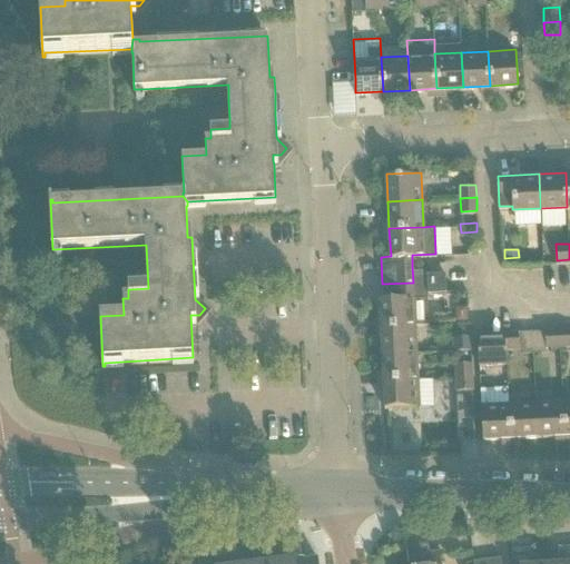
[(445,270),(426,271),(428,290),(446,290),(445,270)]
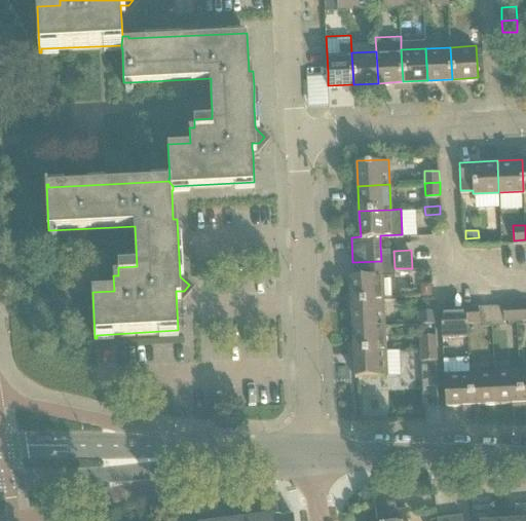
[(383,298),(381,261),(352,262),(353,274),(349,274),(351,300),(383,298)]
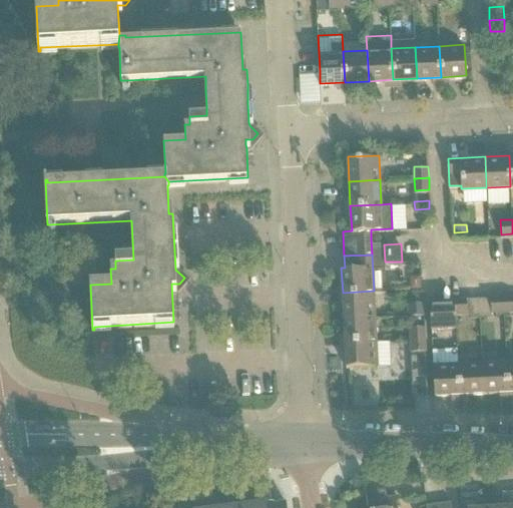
[(421,272),(409,272),(410,286),(421,286),(421,272)]
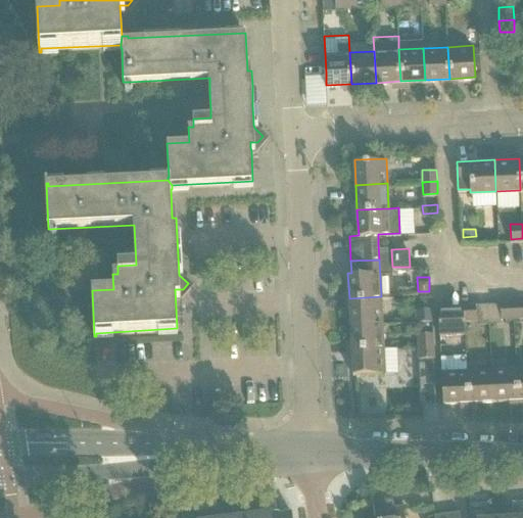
[(349,298),(350,323),(382,322),(381,296),(349,298)]
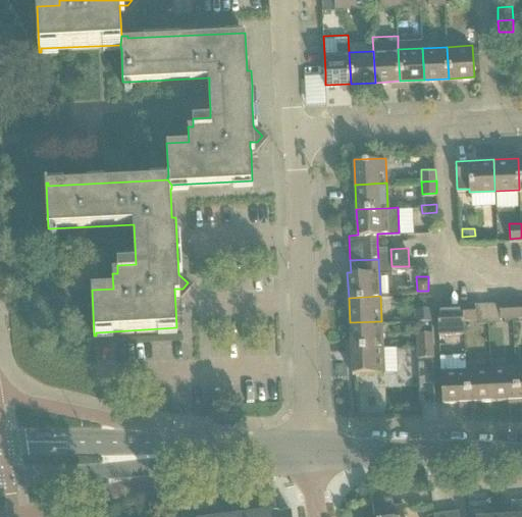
[(521,299),(512,300),(513,315),(521,314),(521,299)]
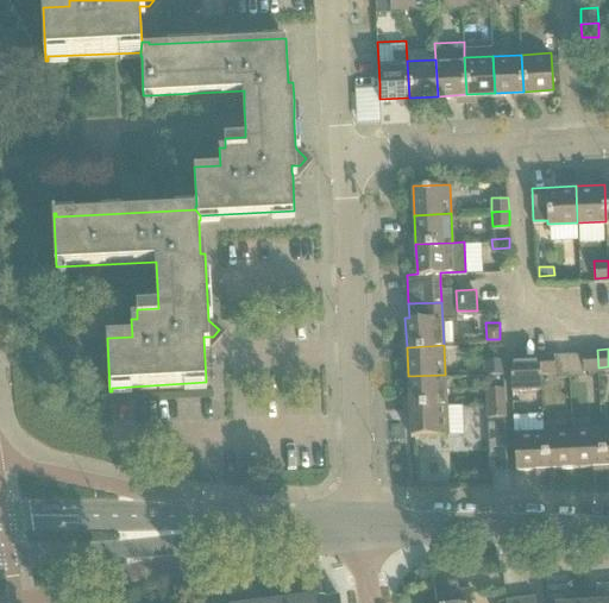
[(598,368),(597,350),(583,351),(583,369),(598,368)]
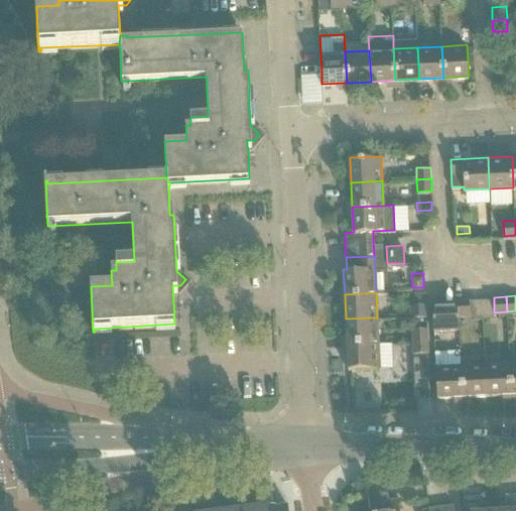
[(458,299),(431,300),(433,329),(459,328),(459,313),(458,299)]
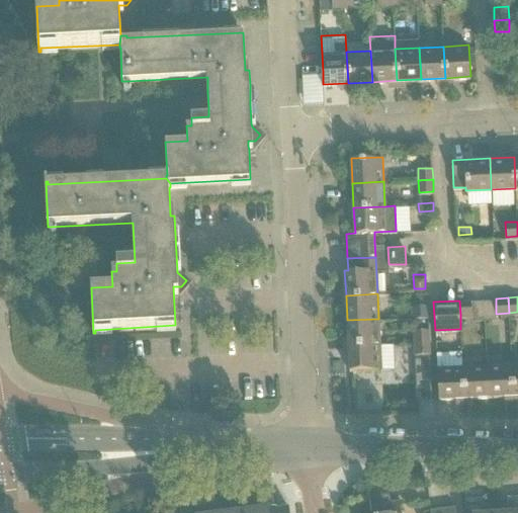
[(470,301),(459,301),(460,315),(471,315),(470,301)]
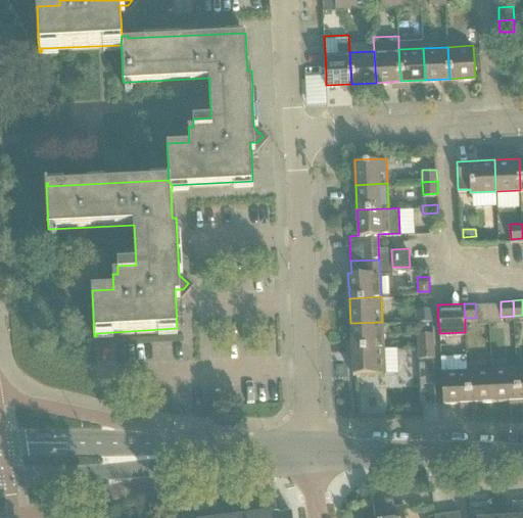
[(417,307),(418,320),(432,319),(432,307),(417,307)]
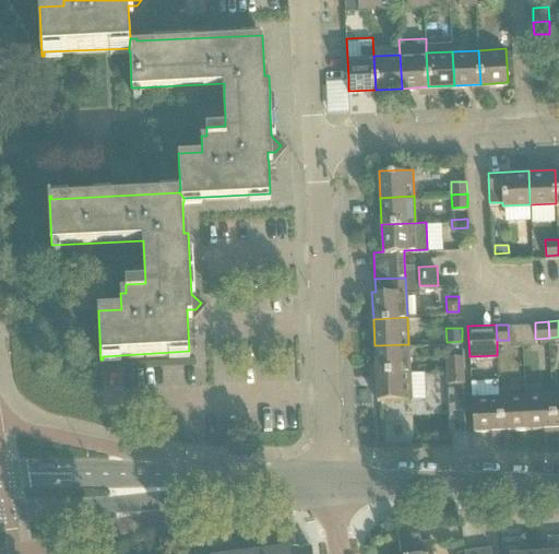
[(375,345),(376,372),(409,370),(408,344),(375,345)]
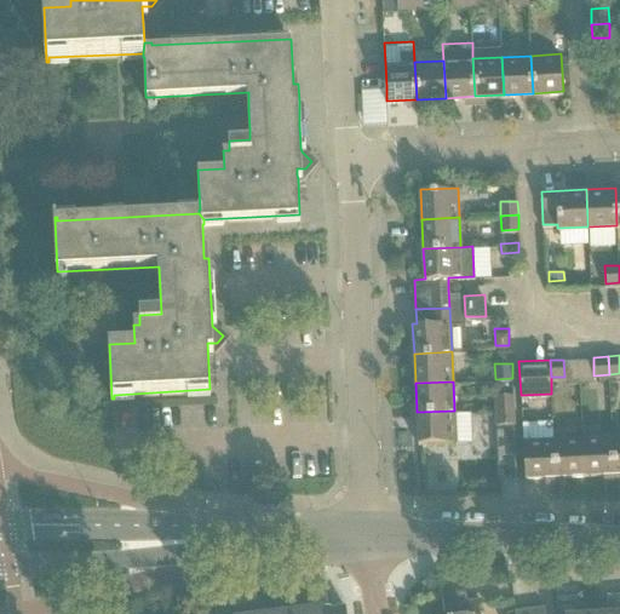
[(495,392),(497,408),(514,407),(514,392),(495,392)]
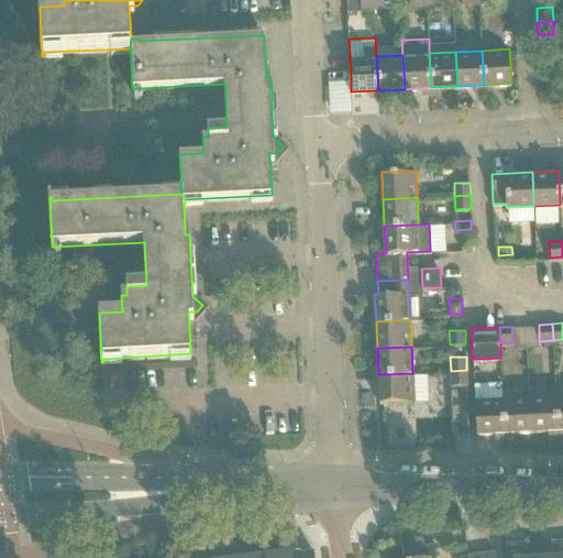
[(466,370),(451,371),(451,384),(467,383),(466,370)]
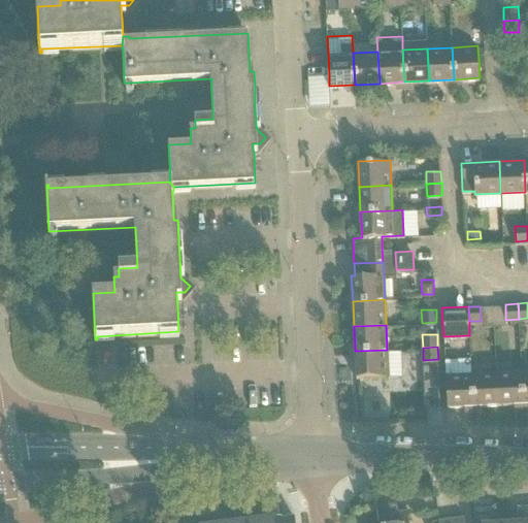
[(387,350),(355,351),(356,377),(401,373),(400,349),(387,350)]
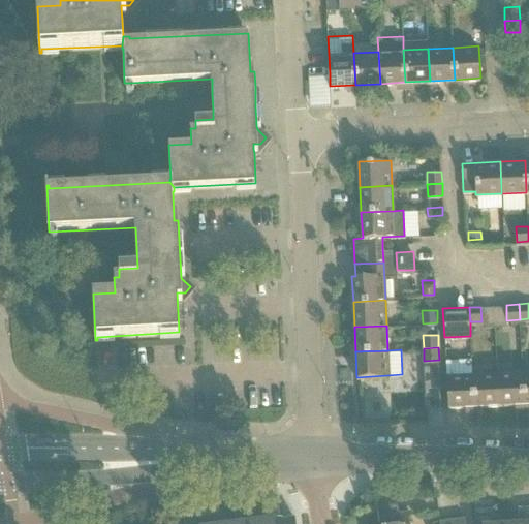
[(471,357),(445,358),(446,373),(446,384),(447,405),(473,404),(472,372),(471,357)]
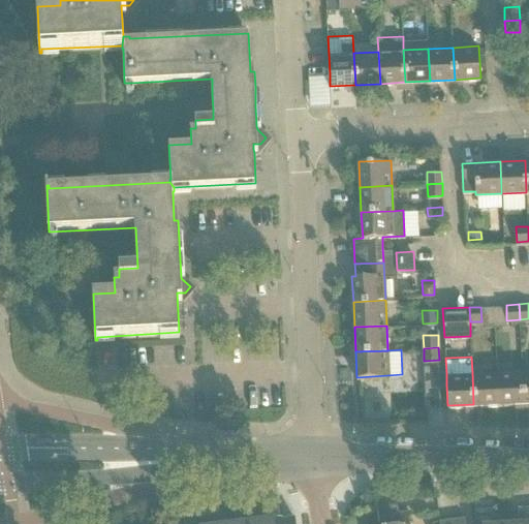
[(498,403),(523,402),(522,370),(497,371),(498,403)]
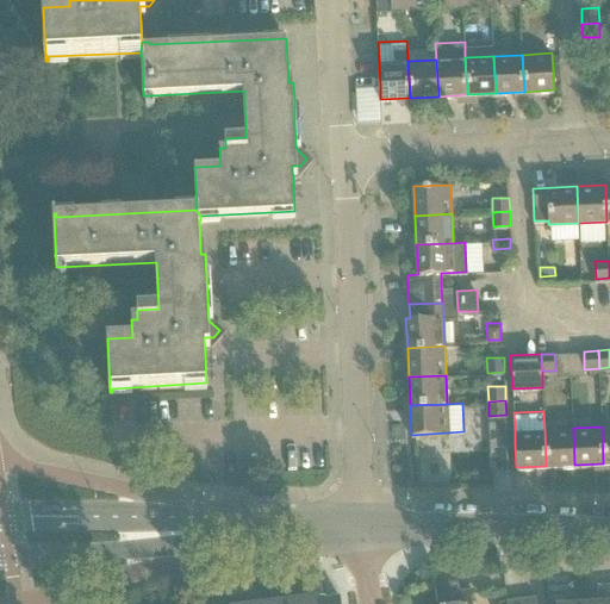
[(546,466),(574,465),(573,428),(545,429),(546,466)]
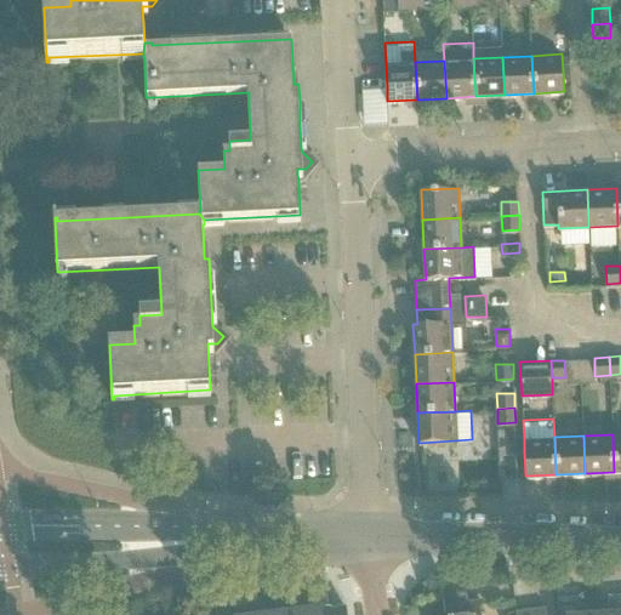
[(326,584),(274,591),(275,602),(277,614),(347,614),(346,604),(329,607),(326,584)]
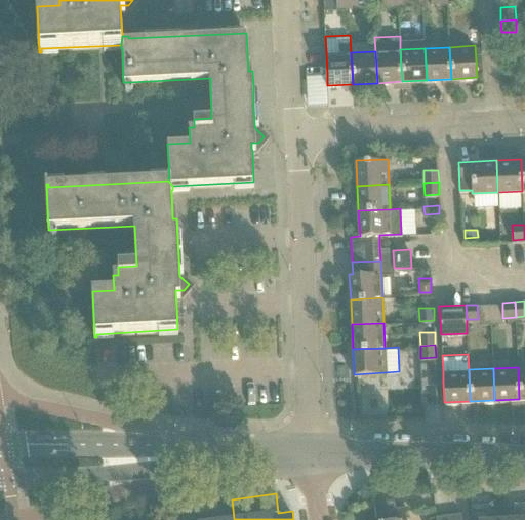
[(407,519),(406,507),(395,509),(394,502),(374,501),(376,519),(407,519)]
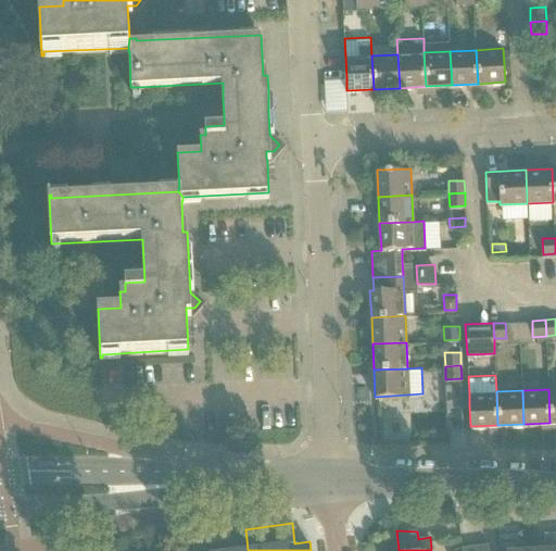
[(545,548),(533,549),(533,550),(555,550),(555,530),(544,531),(545,548)]
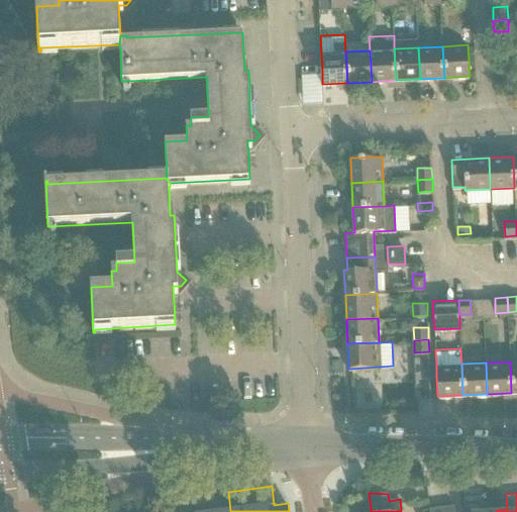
[(230,511),(229,501),(212,503),(213,511),(230,511)]
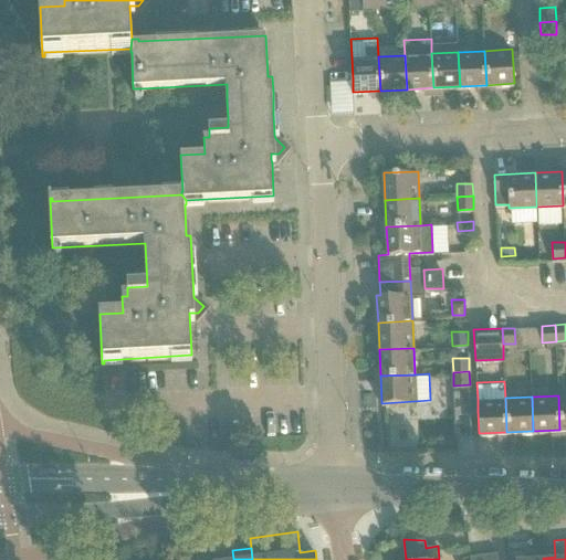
[(496,550),(483,552),(484,559),(498,559),(498,551),(496,550)]
